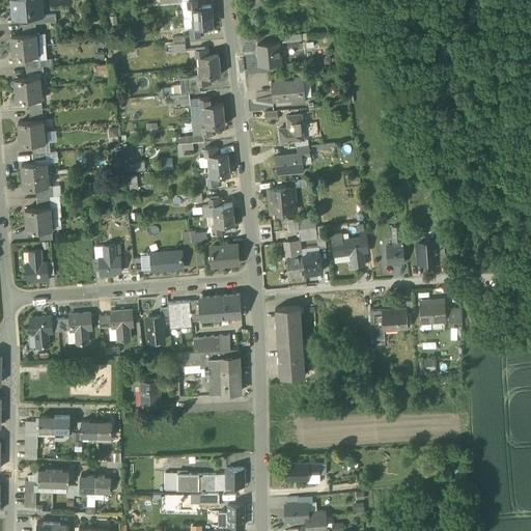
[(11,0),(12,18),(28,17),(43,16),(43,15),(40,0),(11,0)]
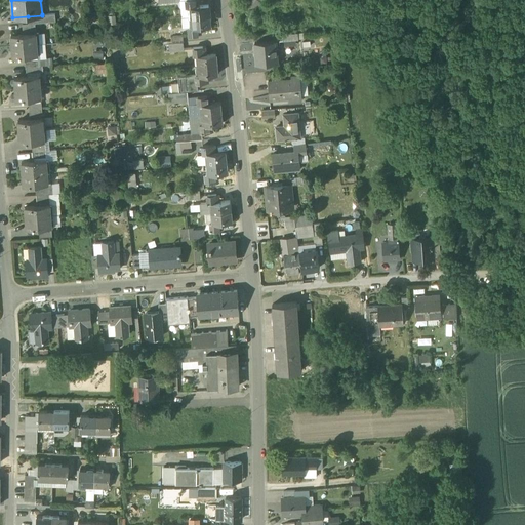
[(189,7),(190,17),(209,15),(208,4),(196,6),(195,0),(186,0),(188,7),(189,7)]
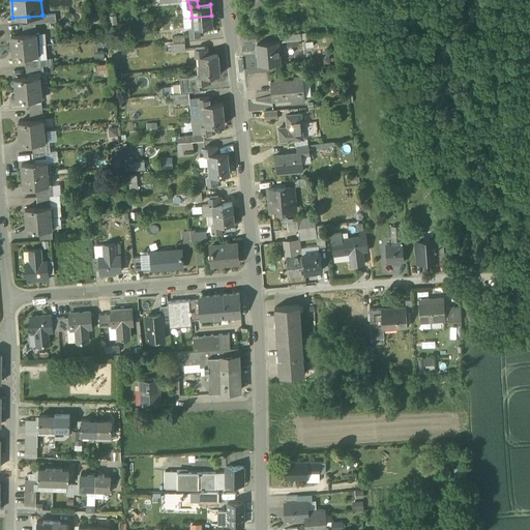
[(28,17),(28,23),(35,23),(56,21),(56,13),(42,15),(42,16),(28,17)]
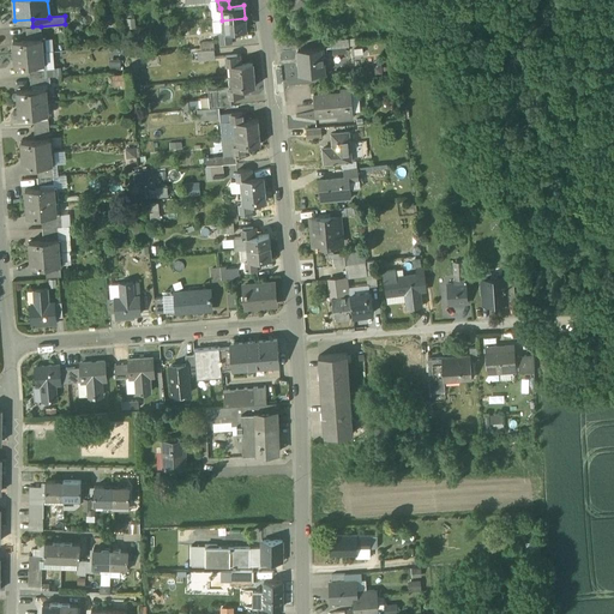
[(246,30),(245,18),(222,20),(223,31),(221,31),(222,41),(232,40),(232,31),(246,30)]
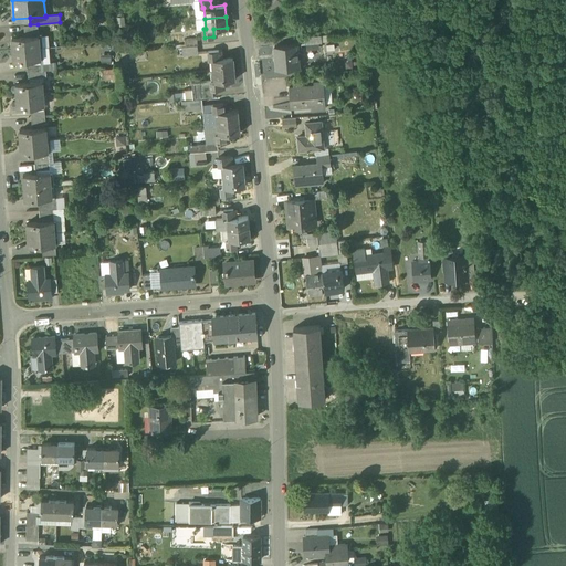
[(39,32),(38,24),(30,24),(24,25),(25,33),(39,32)]
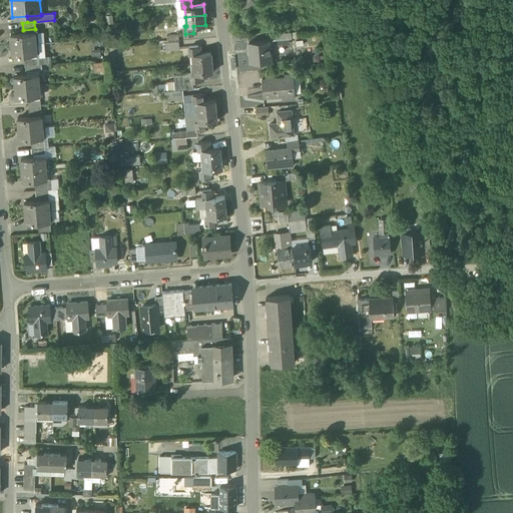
[(276,33),(276,40),(292,38),(291,31),(276,33)]
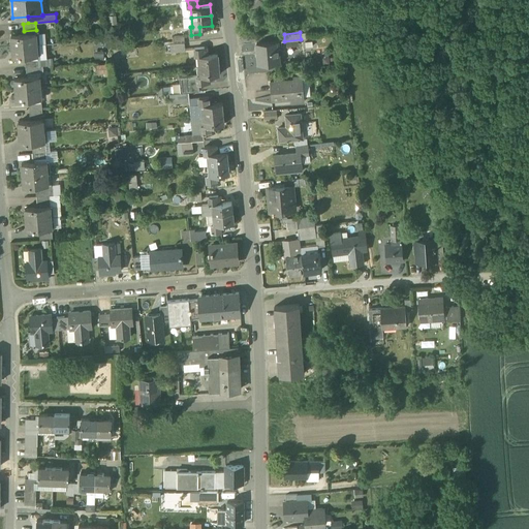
[(11,35),(12,45),(37,43),(36,33),(11,35)]
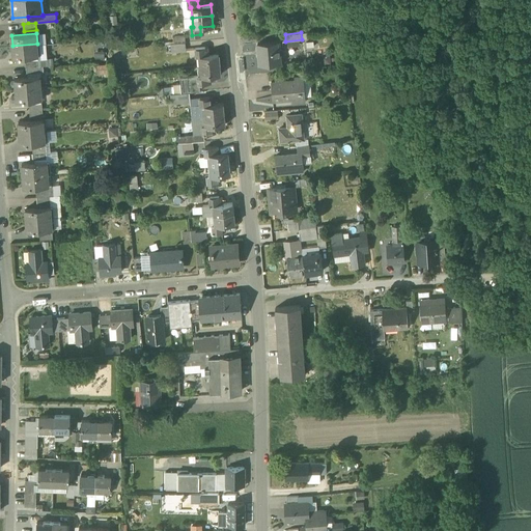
[(173,35),(173,44),(185,43),(184,34),(173,35)]
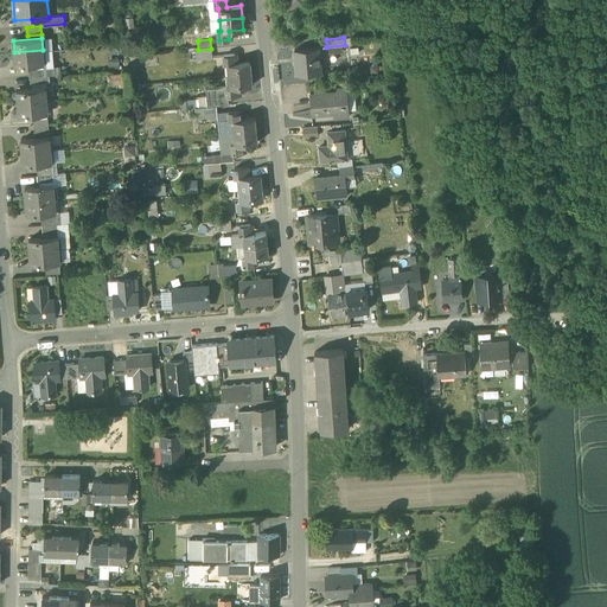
[(295,64),(296,74),(320,72),(319,51),(323,51),(321,46),(294,49),(295,57),(299,57),(299,63),(295,64)]
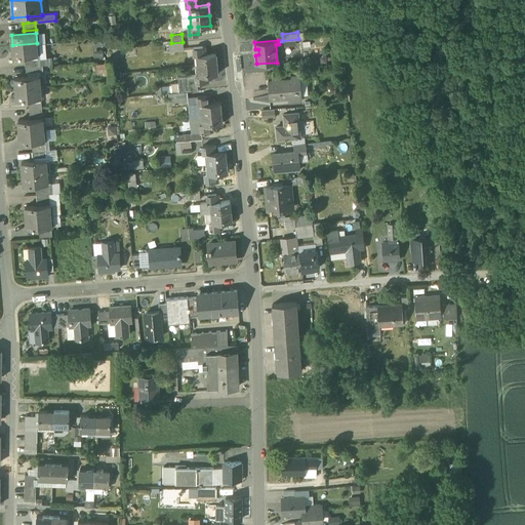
[(184,51),(183,42),(171,43),(168,44),(169,52),(184,51)]
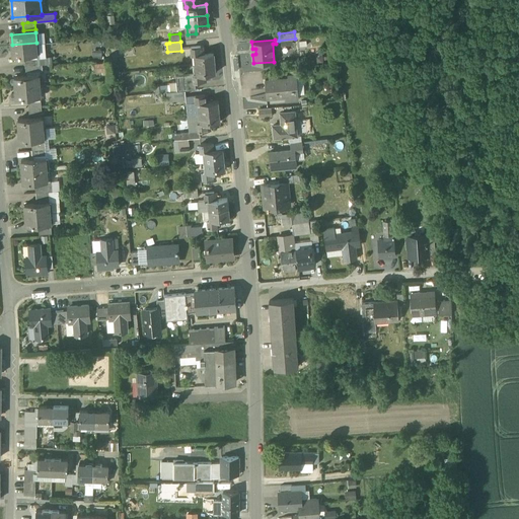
[(38,55),(36,43),(12,45),(12,47),(13,57),(38,55)]
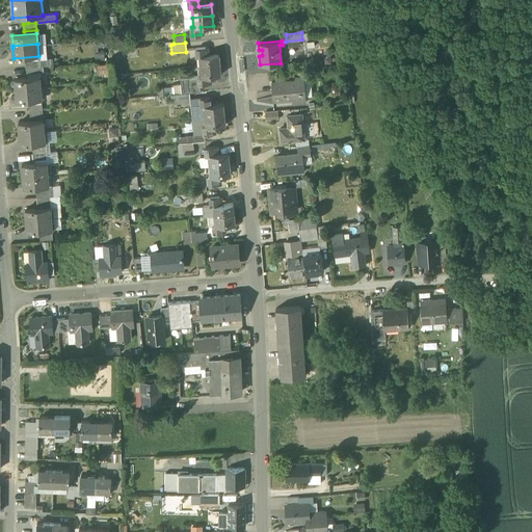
[(198,57),(200,67),(219,64),(219,55),(206,56),(205,48),(196,49),(197,57),(198,57)]
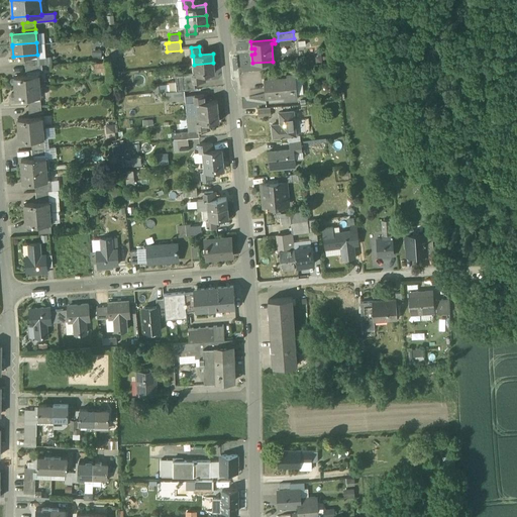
[(105,62),(94,62),(95,73),(105,72),(105,62)]
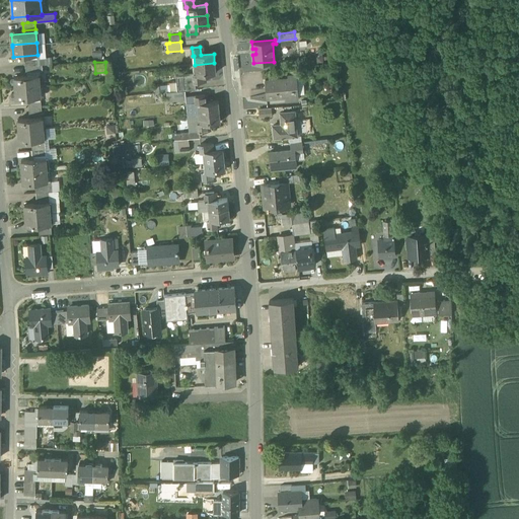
[(214,63),(195,65),(196,74),(195,74),(195,82),(204,82),(203,74),(215,73),(214,63)]
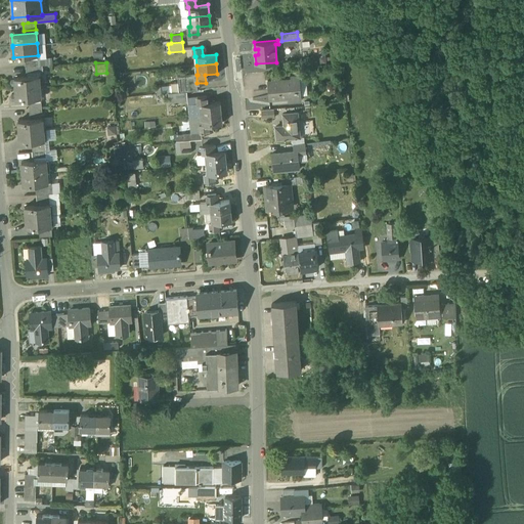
[(43,64),(39,66),(27,67),(27,74),(44,72),(43,64)]
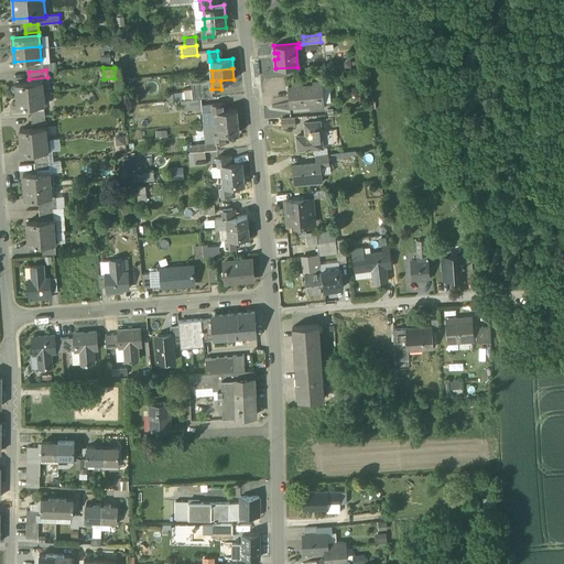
[(197,90),(212,89),(212,80),(213,80),(212,71),(209,71),(210,82),(191,83),(193,99),(198,99),(197,90)]
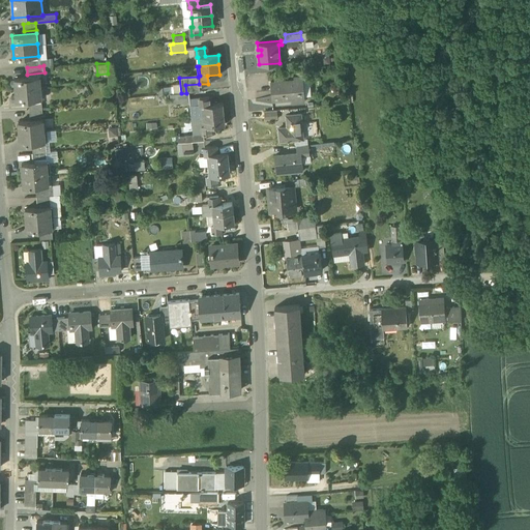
[(16,79),(16,89),(41,87),(40,77),(16,79)]
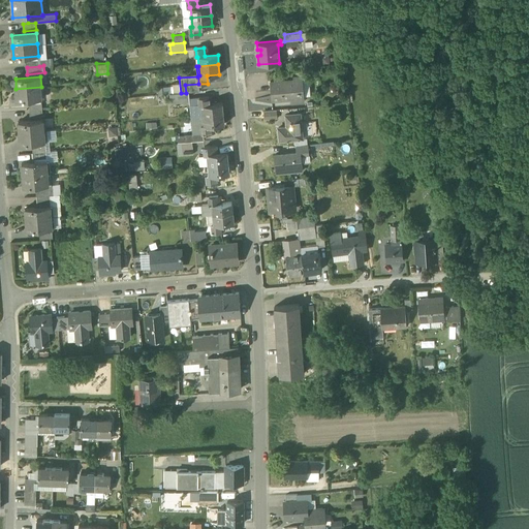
[(294,99),(296,100),(304,100),(302,76),(293,78),(293,81),(270,83),(272,101),(291,99),(290,96),(294,96),(294,99)]
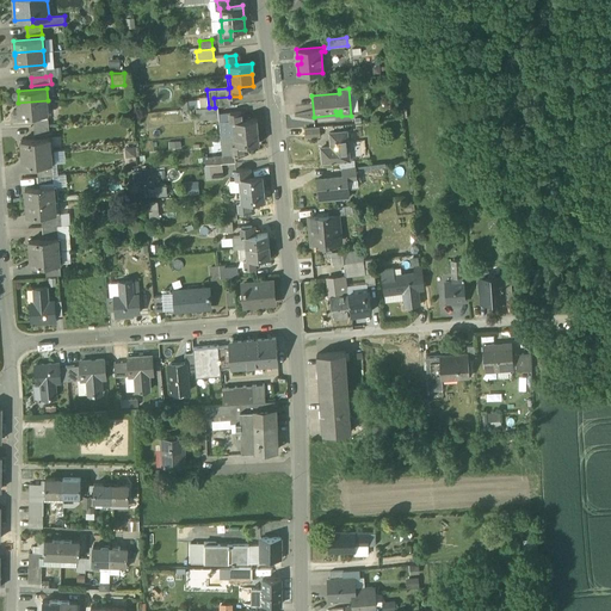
[(186,109),(202,104),(201,97),(185,102),(186,109)]
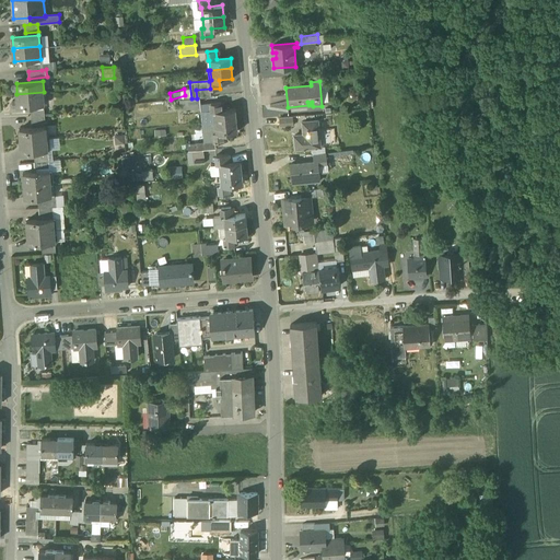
[(196,90),(197,98),(199,97),(211,96),(210,89),(196,90)]
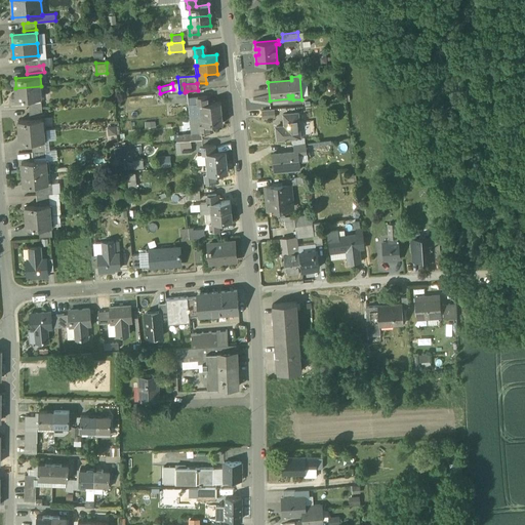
[(42,98),(41,86),(15,88),(16,99),(42,98)]
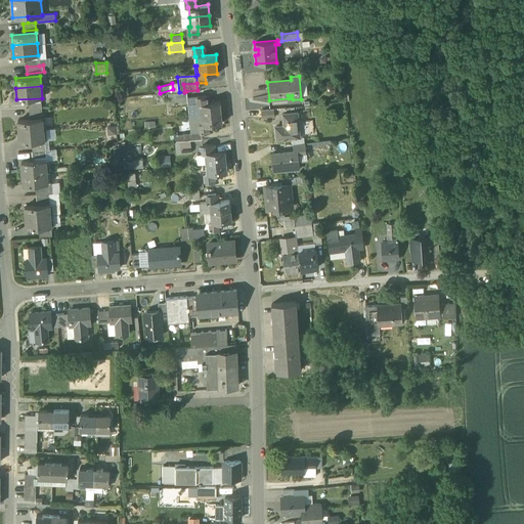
[(187,98),(186,91),(184,92),(179,92),(168,93),(168,101),(187,100),(187,98)]
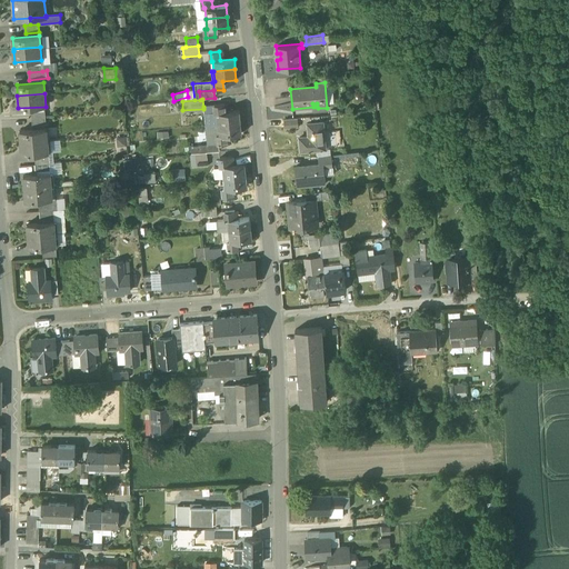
[(216,106),(216,112),(217,113),(218,113),(219,125),(240,122),(239,111),(226,112),(226,105),(216,106)]
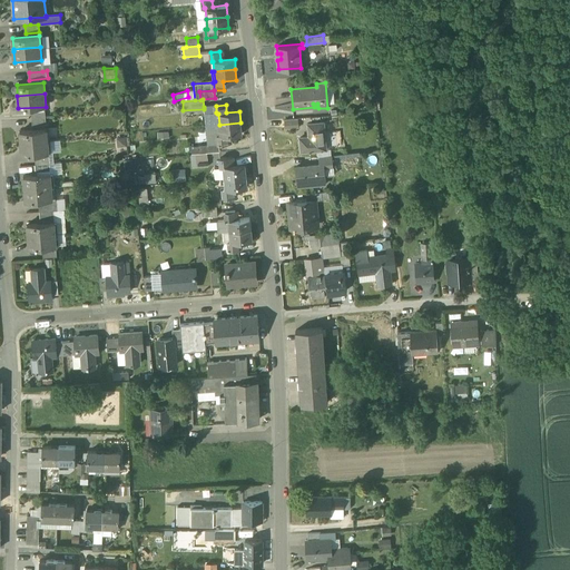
[(206,126),(219,125),(218,114),(217,114),(216,112),(205,114),(206,126)]
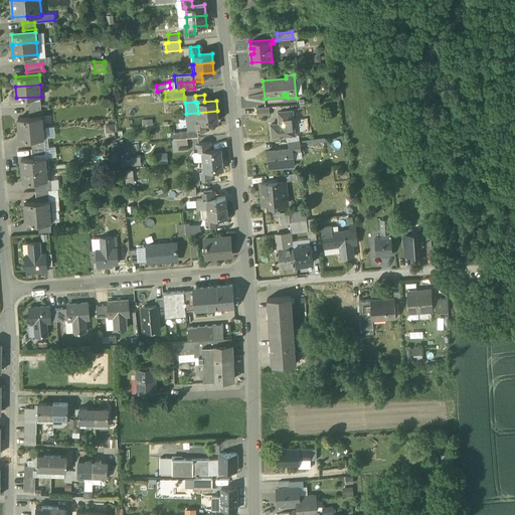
[(42,114),(41,106),(29,107),(30,115),(42,114)]
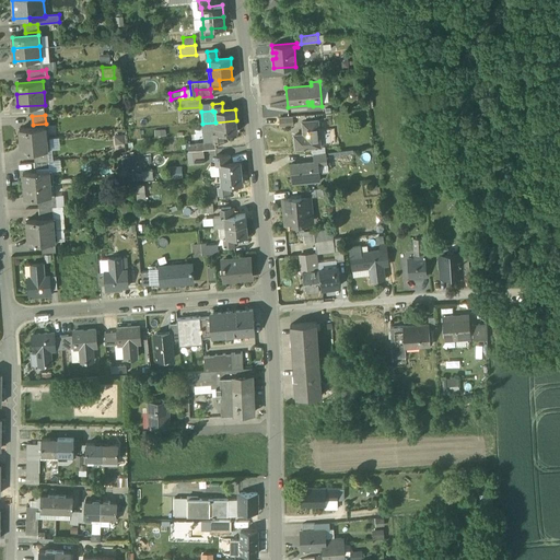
[(280,118),(280,127),(294,126),(293,117),(280,118)]
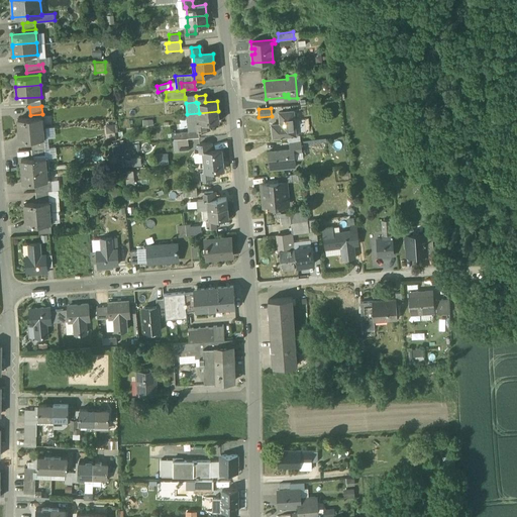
[(199,113),(199,115),(199,122),(197,122),(198,131),(207,130),(206,122),(219,121),(218,111),(199,113)]
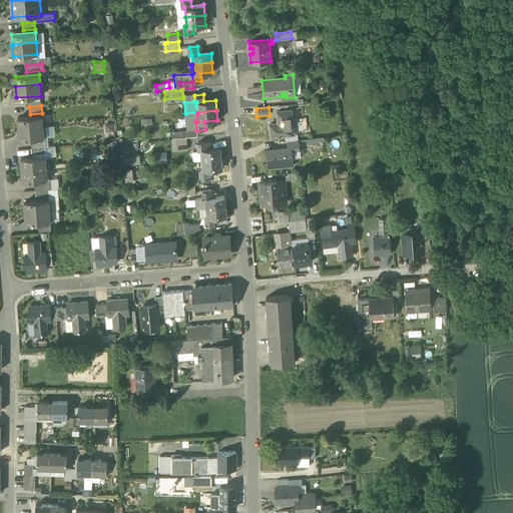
[(271,124),(272,137),(293,135),(291,111),(278,112),(279,123),(271,124)]
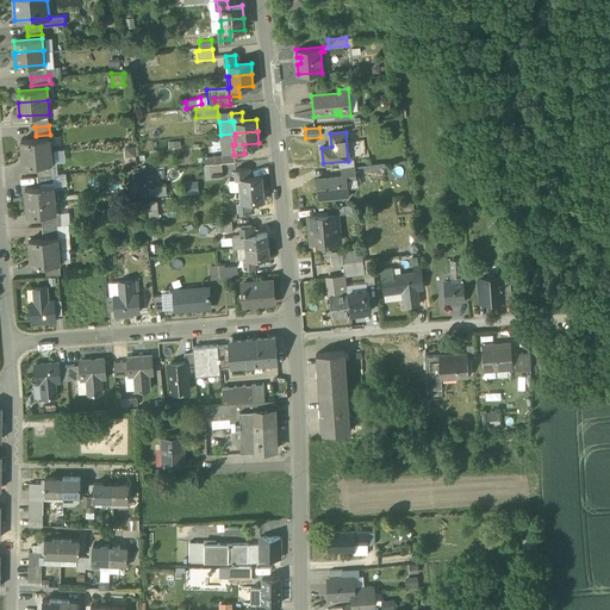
[(234,155),(232,144),(235,144),(235,136),(221,137),(222,155),(234,155)]
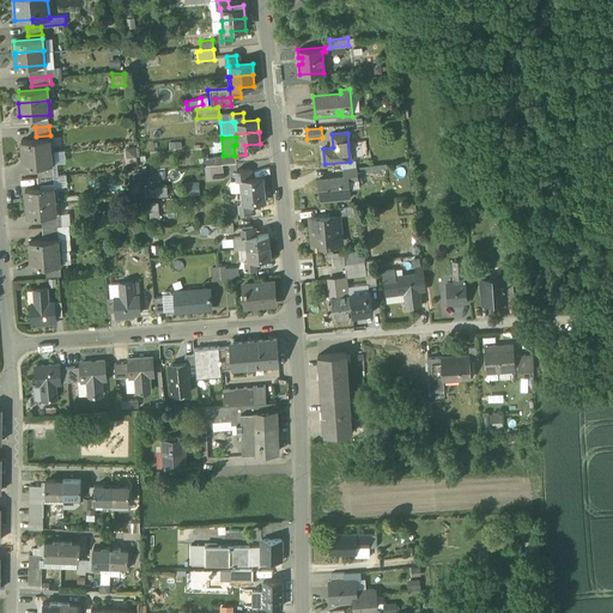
[(22,141),(23,153),(52,151),(50,139),(22,141)]
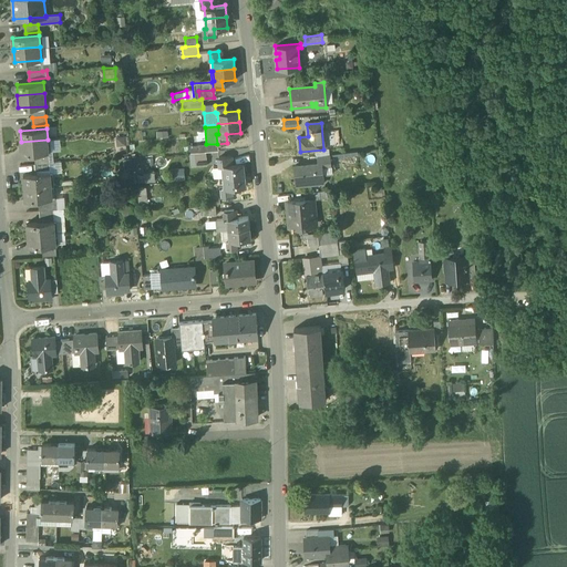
[(127,134),(116,137),(119,145),(130,142),(127,134)]
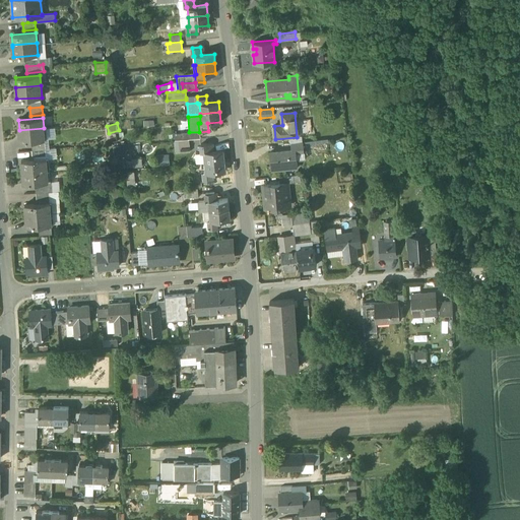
[(45,140),(44,128),(19,130),(20,142),(45,140)]
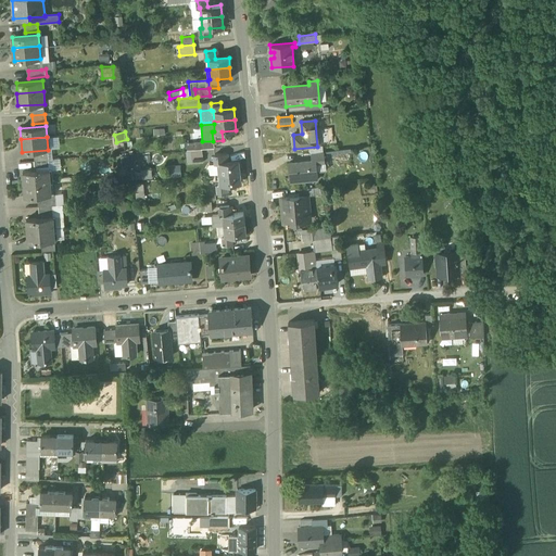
[(185,143),(186,150),(214,148),(213,141),(202,141),(185,143)]
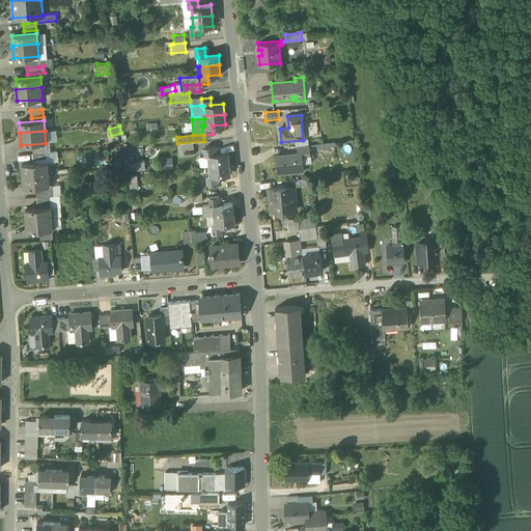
[(177,144),(178,157),(194,155),(193,142),(177,144)]
